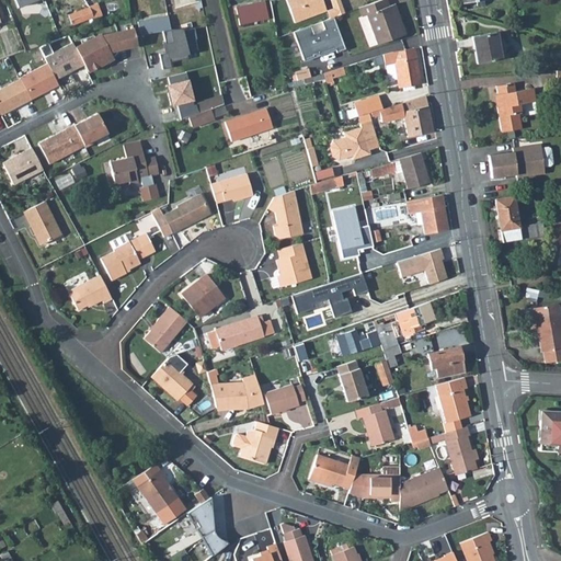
[(285,0),(294,22),(327,11),(322,0),(285,0)]
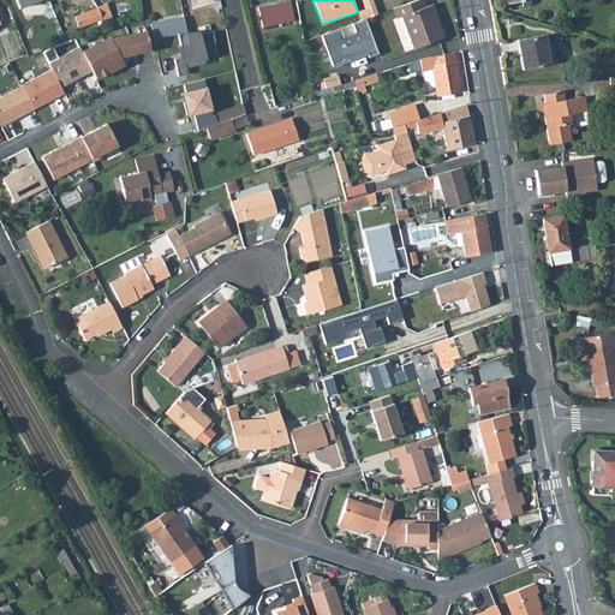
[(362,0),(365,9),(369,17),(378,13),(372,0),(362,0)]
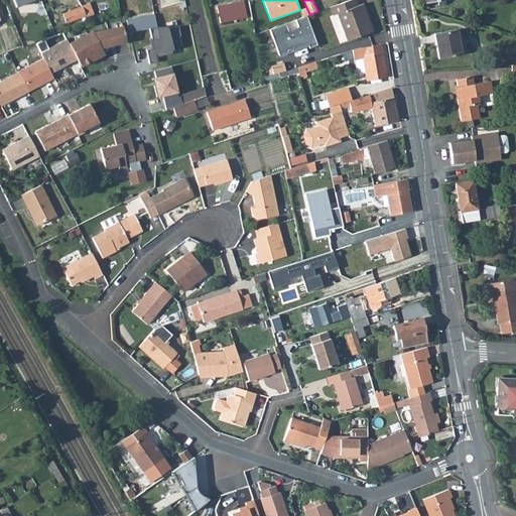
[(337,13),(347,40),(371,32),(360,4),(358,5),(355,0),(348,0),(330,7),(331,9),(333,15),(337,13)]
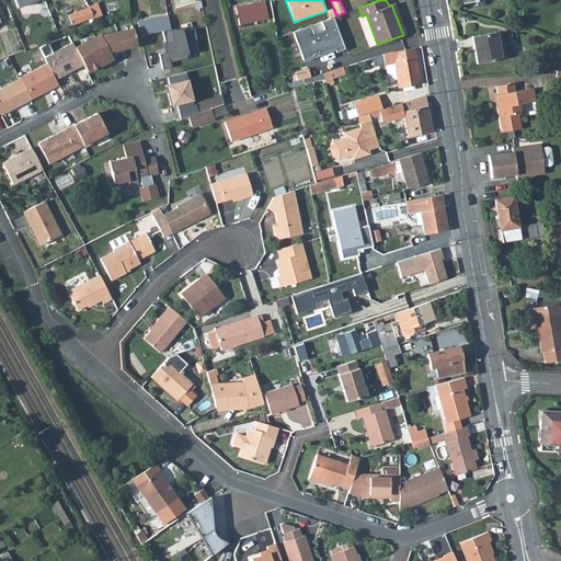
[(264,1),(236,7),(239,24),(268,19),(264,1)]
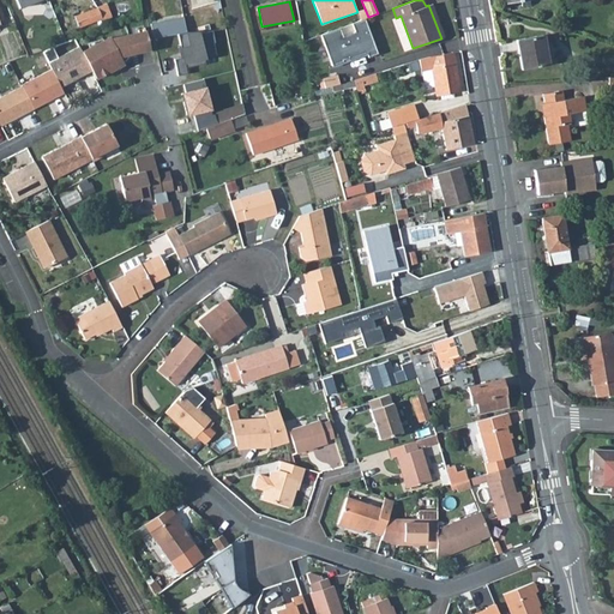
[(110,17),(106,4),(96,7),(97,8),(80,14),(74,17),(78,26),(74,28),(77,34),(82,31),(79,26),(101,18),(102,20),(110,17)]
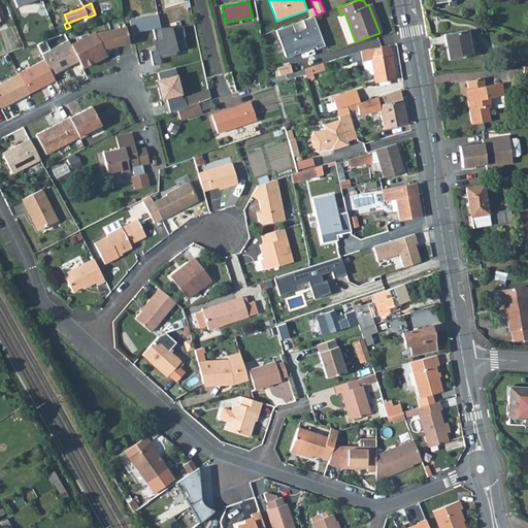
[(66,29),(64,24),(67,23),(64,14),(69,12),(66,5),(56,9),(63,30),(66,29)]
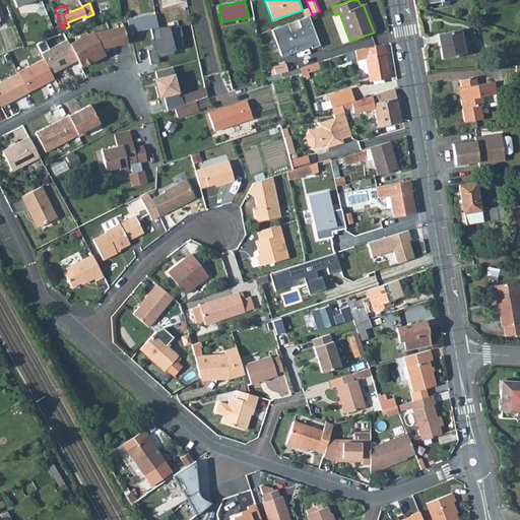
[(309,7),(303,10),(305,17),(309,15),(312,14),(309,7)]
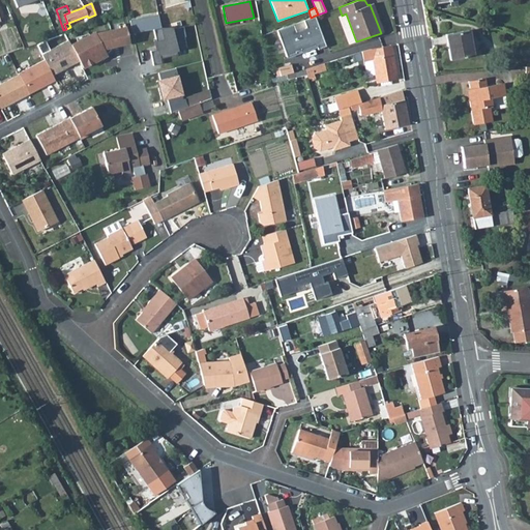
[(330,13),(332,19),(342,16),(340,9),(330,13)]
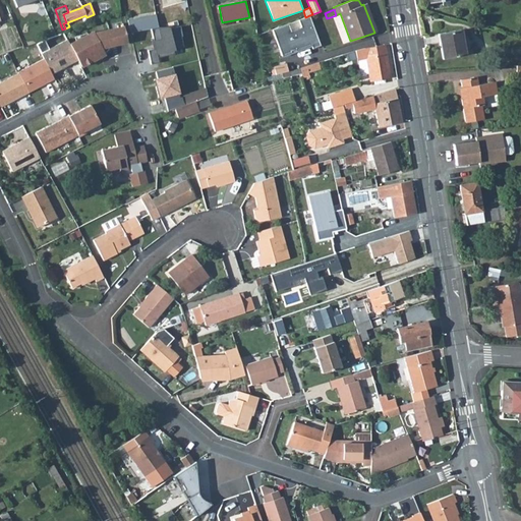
[(132,32),(158,26),(156,14),(146,16),(147,21),(133,23),(131,24),(132,32)]
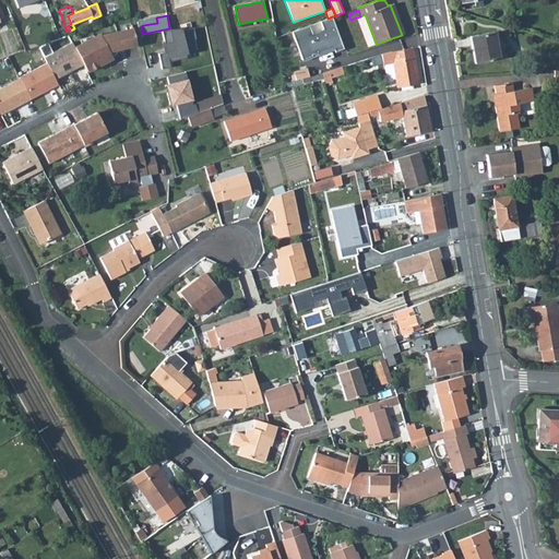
[(157,23),(156,18),(155,15),(142,19),(143,25),(157,23)]
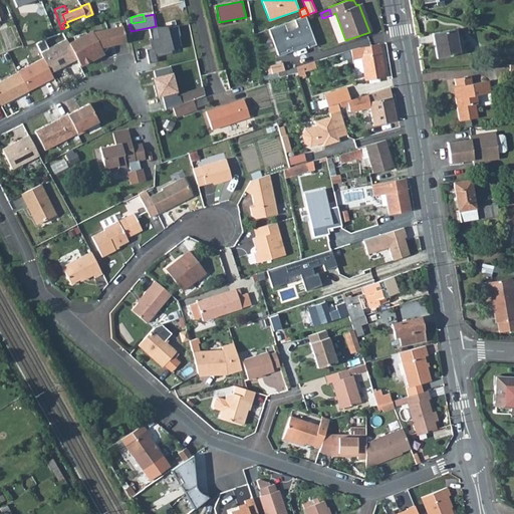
[(301,17),(268,29),(278,54),(287,51),(286,50),(291,48),(291,50),(306,44),(308,48),(316,45),(305,15),(301,17)]
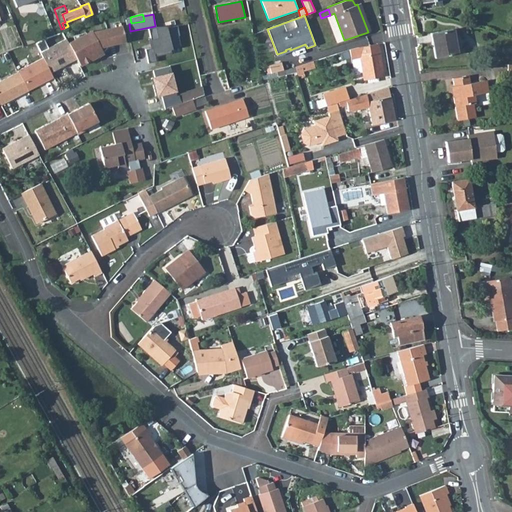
[(113,28),(109,29),(110,30),(107,31),(110,44),(124,41),(122,29),(113,31),(113,28)]
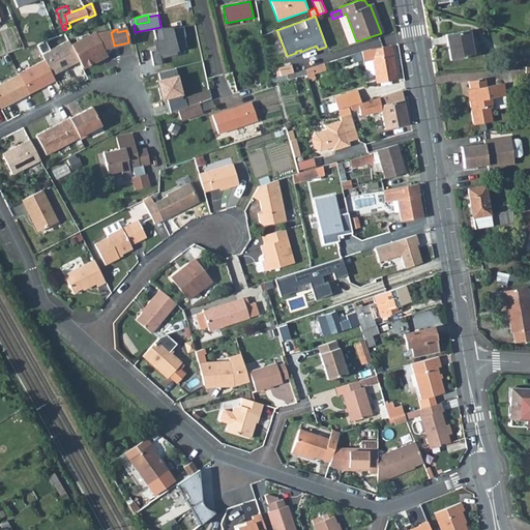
[(79,61),(82,67),(96,60),(98,60),(99,60),(100,60),(98,54),(94,55),(93,51),(110,47),(114,46),(111,32),(114,31),(113,30),(95,33),(94,32),(89,35),(77,41),(70,45),(79,61)]
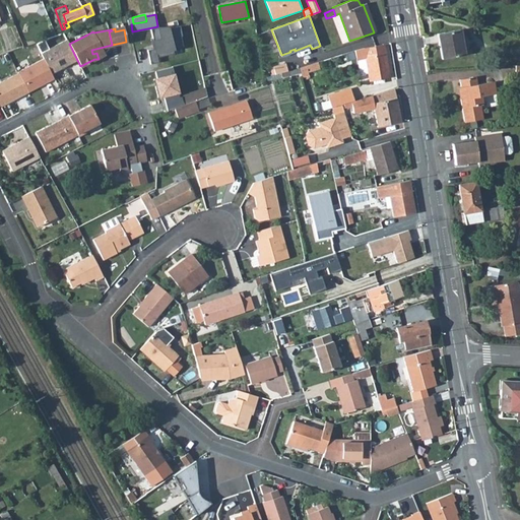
[(442,59),(464,55),(460,30),(438,35),(442,59)]
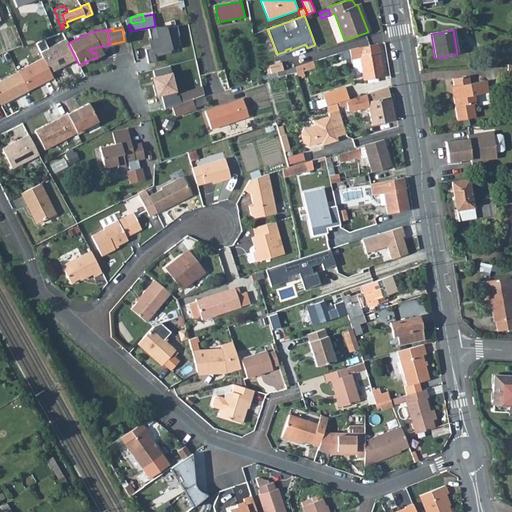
[(50,72),(76,59),(68,43),(66,39),(45,49),(40,40),(35,42),(42,58),(50,72)]
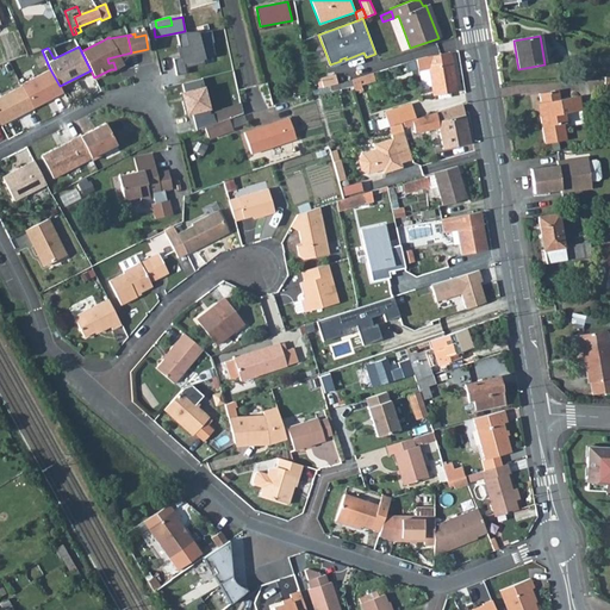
[(449,53),(416,58),(417,70),(418,69),(429,68),(431,86),(434,95),(437,94),(450,93),(456,92),(449,53)]
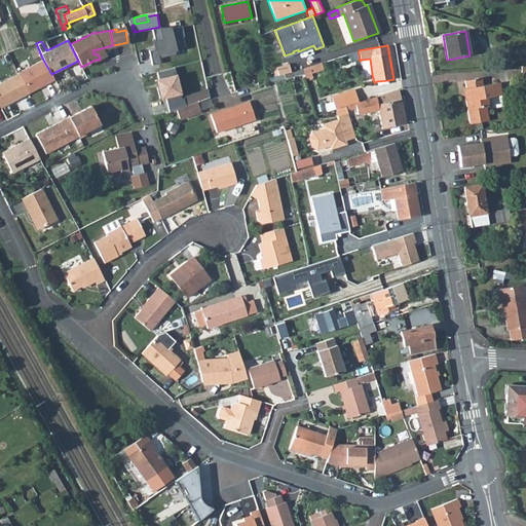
[(100,60),(101,60),(102,59),(103,57),(102,55),(110,50),(109,46),(92,50),(94,54),(98,53),(100,60)]
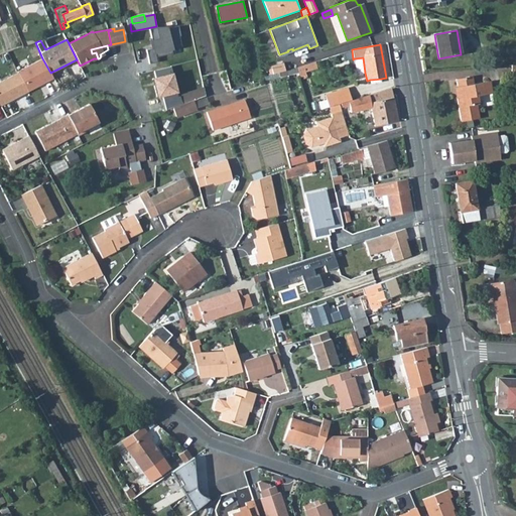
[(365,73),(363,57),(354,58),(356,72),(358,74),(365,73)]
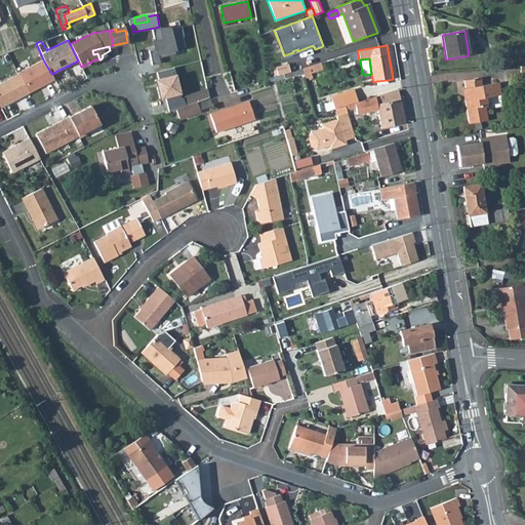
[(43,59),(17,73),(18,74),(28,93),(54,80),(51,74),(43,59)]
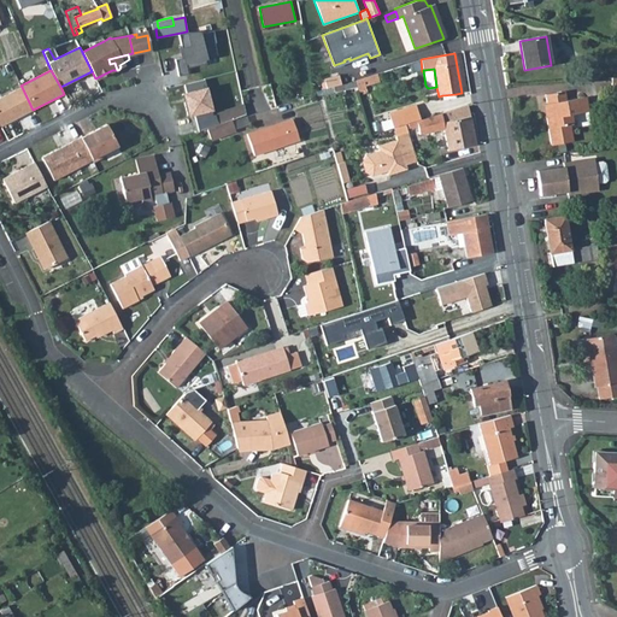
[(377,72),(356,80),(358,86),(359,90),(366,88),(365,84),(380,81),(377,72)]
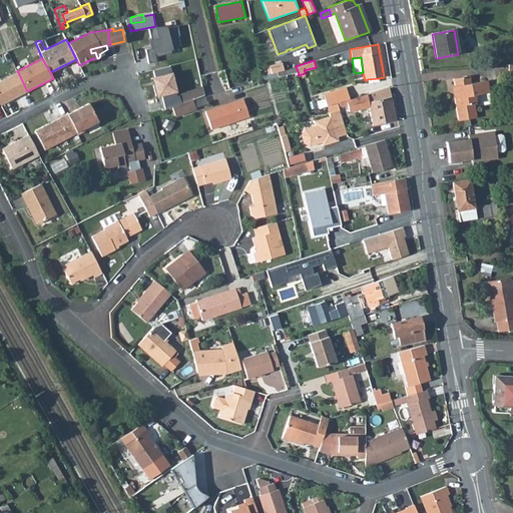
[(272,73),(284,69),(282,62),(270,65),(272,73)]
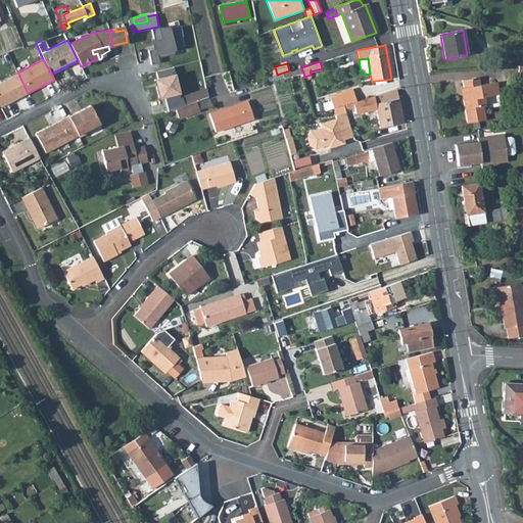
[(303,73),(301,67),(268,78),(270,82),(282,78),(282,79),(303,73)]
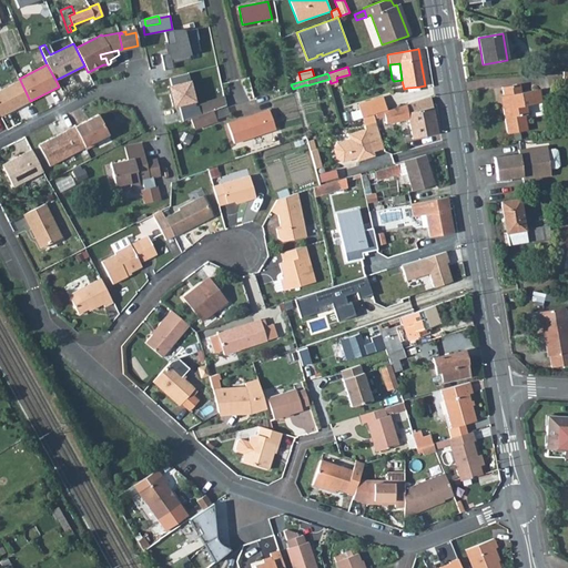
[(0,113),(0,114),(1,115),(30,101),(20,80),(0,89),(0,113)]
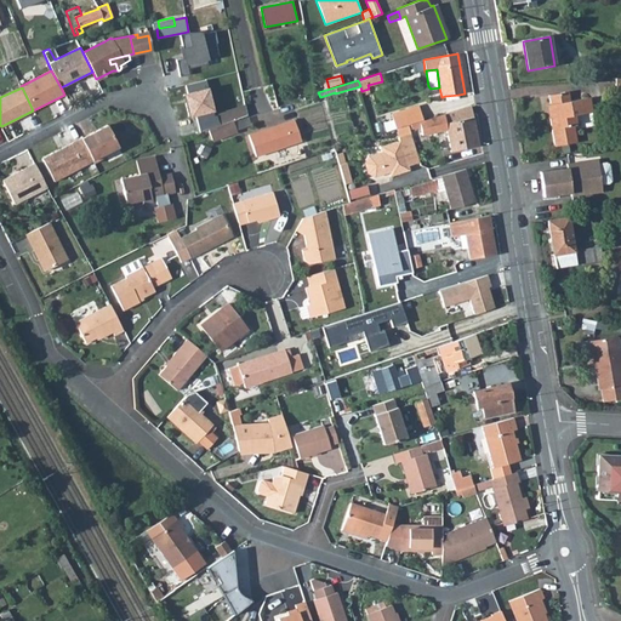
[(550,119),(554,146),(576,142),(574,125),(577,125),(575,115),(593,112),(591,97),(570,101),(569,92),(550,95),(553,118),(550,119)]
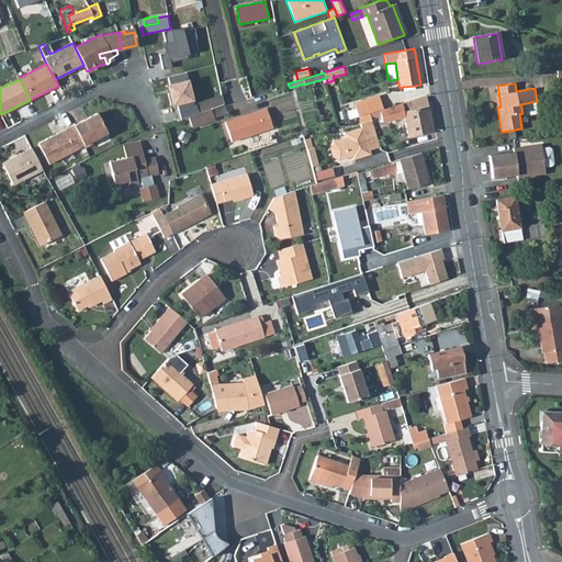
[(222,94),(187,107),(189,116),(210,109),(224,104),(222,94)]
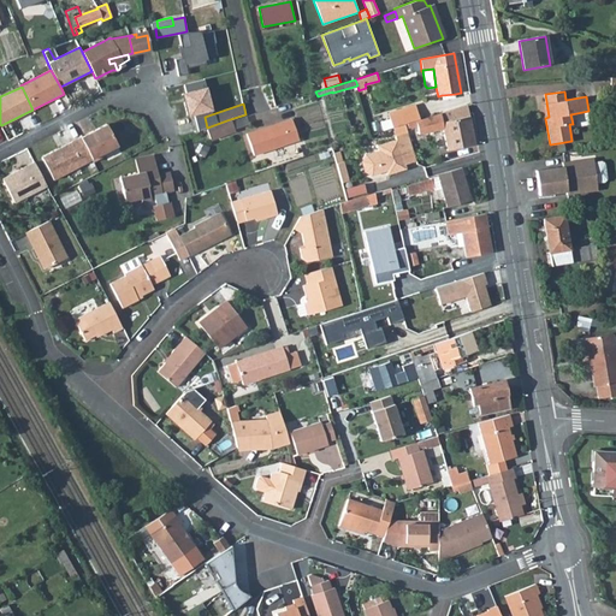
[(420,119),(415,105),(389,113),(394,126),(420,119)]
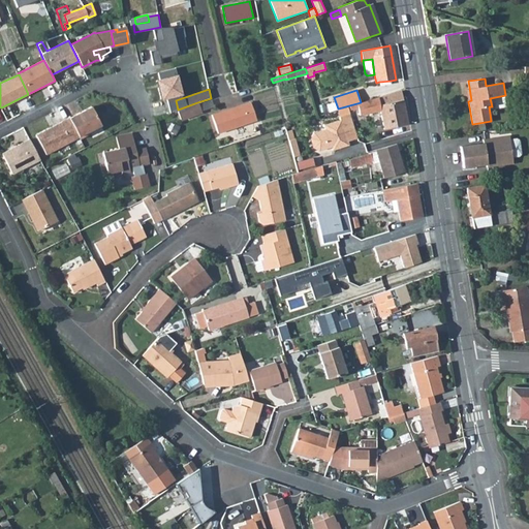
[(408,124),(401,90),(358,103),(358,106),(360,115),(380,111),(384,129),(408,124)]
